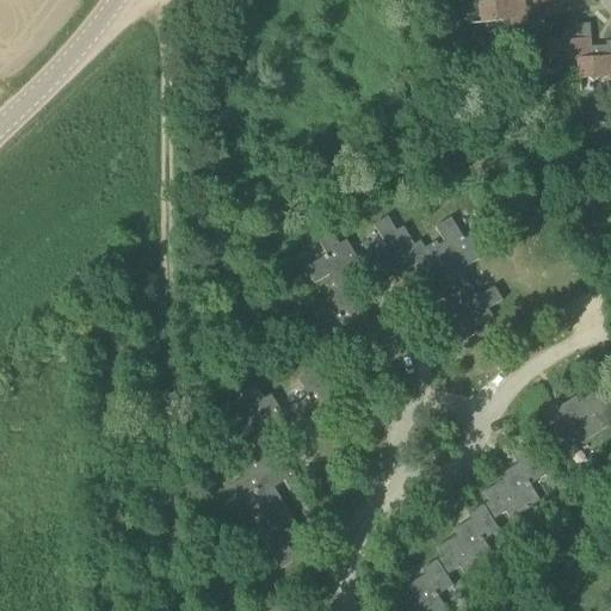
[(503,0),(480,2),(482,24),(511,20),(512,28),(526,26),(523,0),(503,0)]
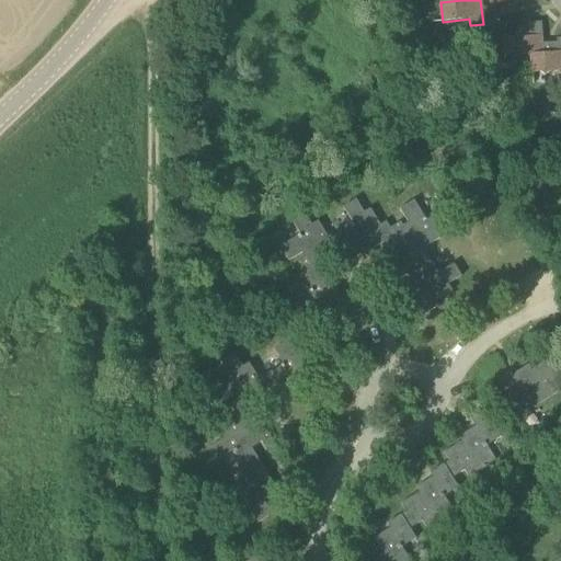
[(503,38),(504,57),(531,56),(544,54),(544,44),(542,22),(528,23),(529,27),(515,27),(515,37),(503,38)]
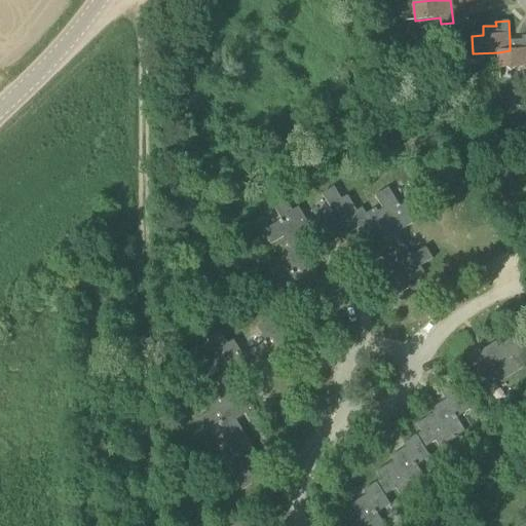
[(522,40),(510,41),(510,50),(498,52),(498,69),(524,68),(525,67),(525,36),(522,36),(522,40)]
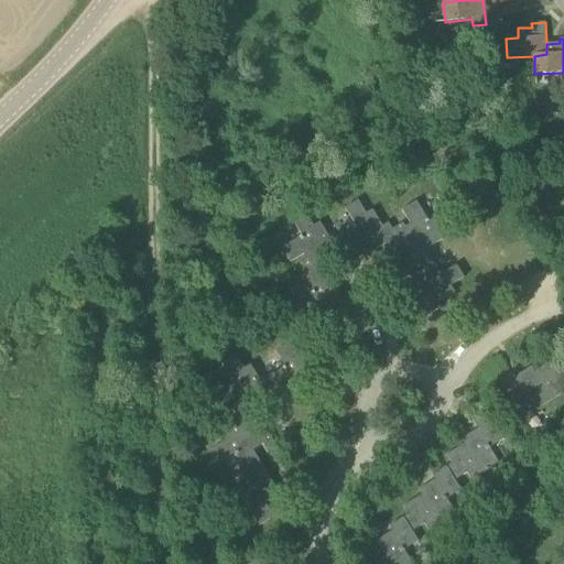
[(335,236),(344,251),(357,242),(364,252),(361,253),(367,262),(378,256),(375,251),(397,238),(392,230),(389,224),(382,227),(372,210),(366,214),(358,201),(345,208),(355,224),(335,236)]
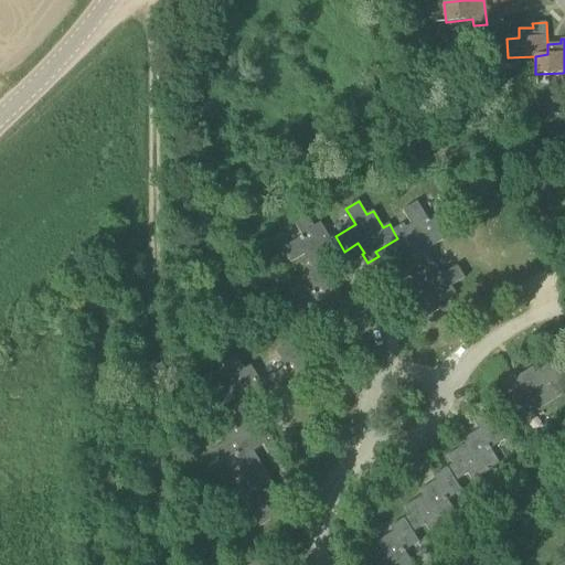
[(393,231),(397,238),(398,237),(415,265),(430,256),(427,251),(444,241),(439,234),(452,226),(445,213),(430,222),(428,220),(417,202),(403,211),(412,225),(406,228),(404,224),(393,231)]
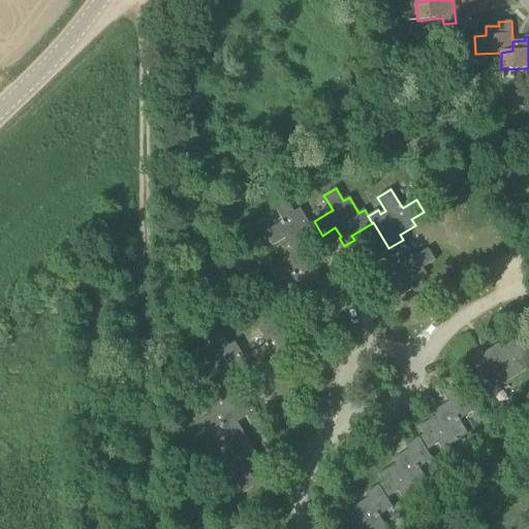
[(281,222),(265,234),(273,247),(285,239),(288,244),(284,246),(290,256),(299,252),(298,250),(322,236),(314,221),(310,224),(301,209),(294,213),(286,199),(275,208),(283,221),(281,222)]
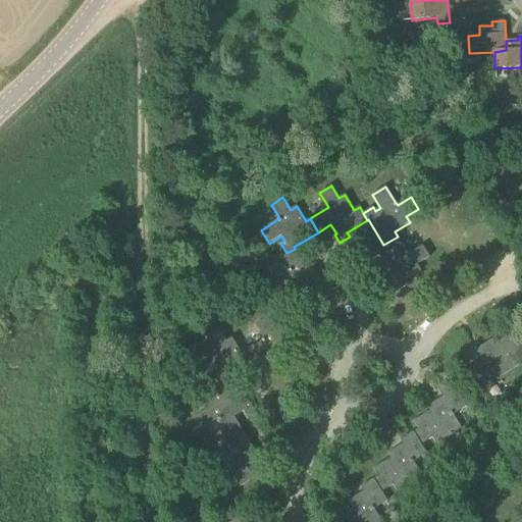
[(430,257),(422,246),(409,254),(407,252),(398,237),(383,245),(392,257),(382,262),(380,261),(372,266),(378,275),(382,273),(396,294),(407,285),(405,281),(421,271),(417,265),(430,257)]
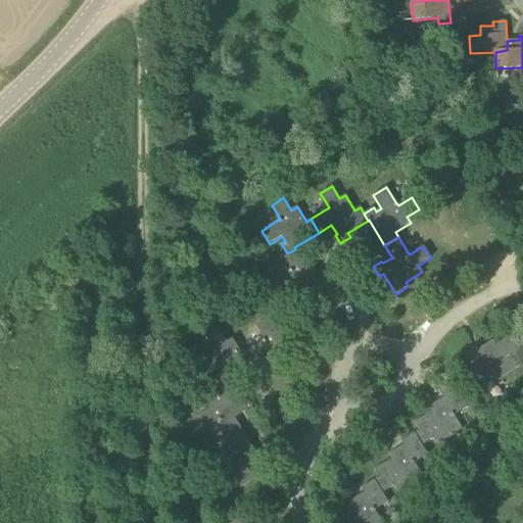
[(289,271),(272,281),(280,294),(289,288),(298,304),(306,299),(305,298),(330,283),(323,271),(319,274),(308,257),(302,260),(295,249),(287,253),(282,255),(290,269),(288,271),(289,271)]
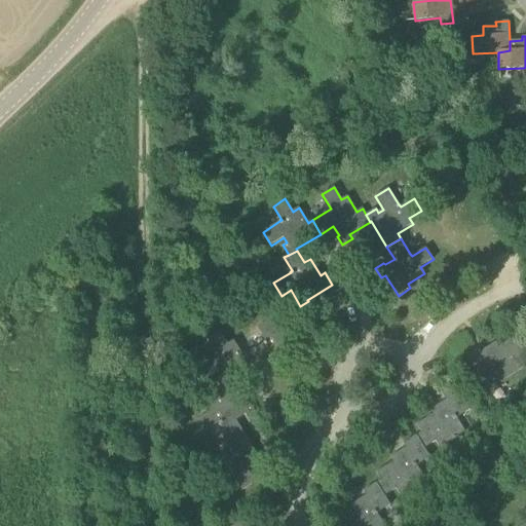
[(249,353),(256,367),(268,359),(272,370),(277,378),(288,371),(285,368),(305,355),(298,343),(293,345),(283,329),(276,333),(269,321),(258,328),(266,341),(264,343),(249,353)]
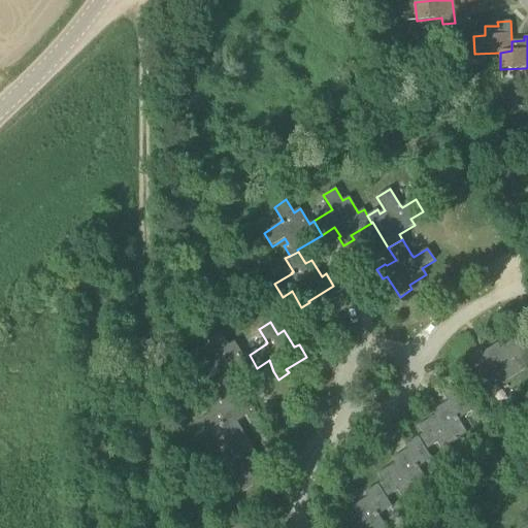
[(233,385),(257,368),(250,355),(244,358),(235,342),(229,347),(222,334),(210,341),(219,355),(217,356),(198,368),(206,382),(220,373),(223,378),(219,381),(224,390),(225,391),(233,385)]
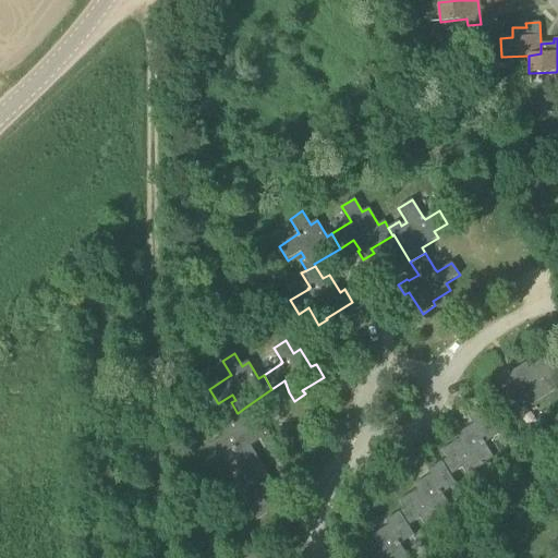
[(557,388),(554,383),(557,379),(557,362),(557,361),(553,364),(547,356),(530,367),(526,363),(510,373),(507,368),(494,377),(508,401),(522,392),(532,407),(557,389),(557,388)]
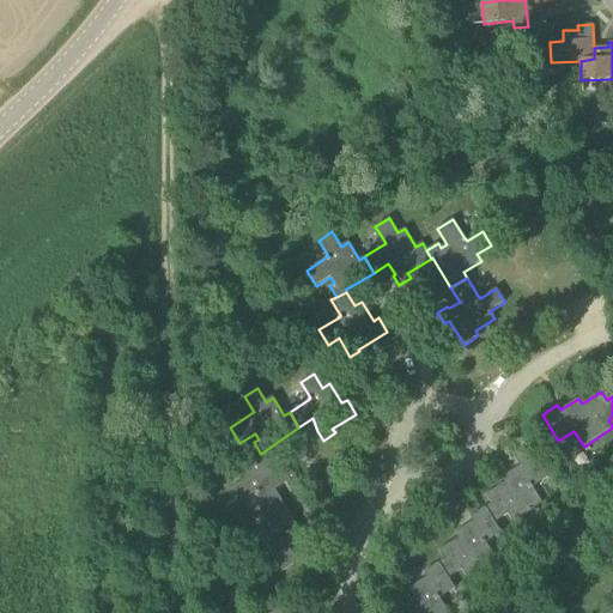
[(244,481),(230,491),(238,504),(254,495),(256,497),(256,496),(268,515),(284,504),(275,490),(286,484),(287,485),(297,479),(290,468),(285,471),(271,447),(261,454),(260,453),(254,457),(258,463),(240,474),(244,481)]
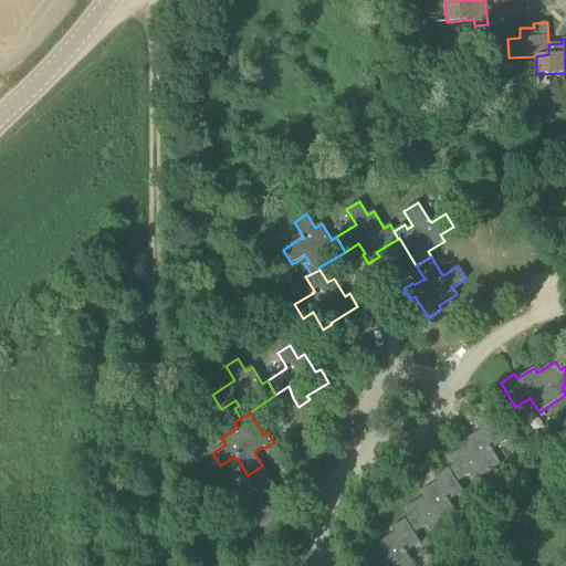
[(448,469),(457,482),(469,475),(473,482),(501,464),(492,450),(505,441),(491,417),(477,426),(480,430),(463,441),(467,446),(448,458),(453,465),(448,469)]
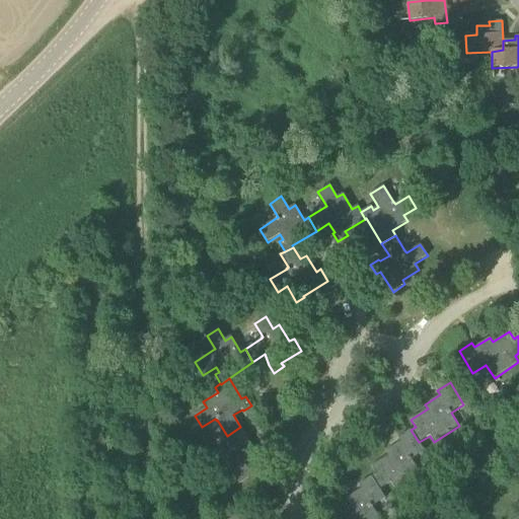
[(214,474),(227,466),(239,485),(252,475),(244,463),(249,460),(251,464),(262,458),(255,451),(240,427),(227,436),(230,440),(215,449),(219,455),(207,463),(214,474)]
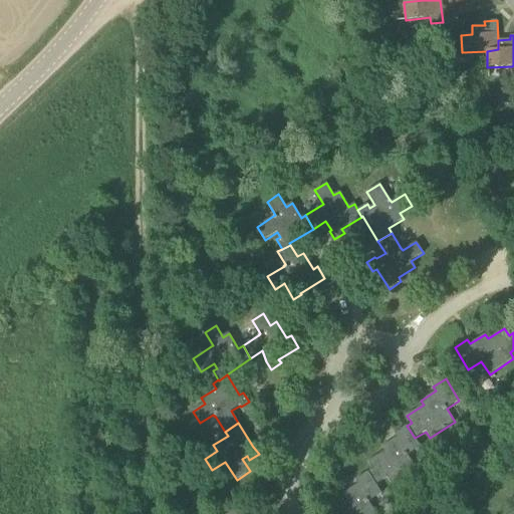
[(421,447),(415,438),(407,426),(395,434),(397,438),(381,447),(384,452),(367,462),(372,469),(355,480),(357,485),(368,502),(381,494),(376,485),(388,478),(391,484),(416,468),(408,455),(421,447)]
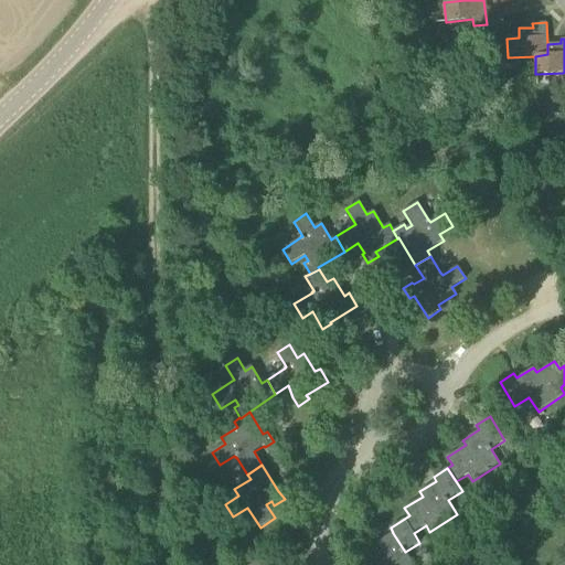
[(413,564),(405,552),(393,533),(376,543),(380,547),(361,558),(365,564),(413,564)]
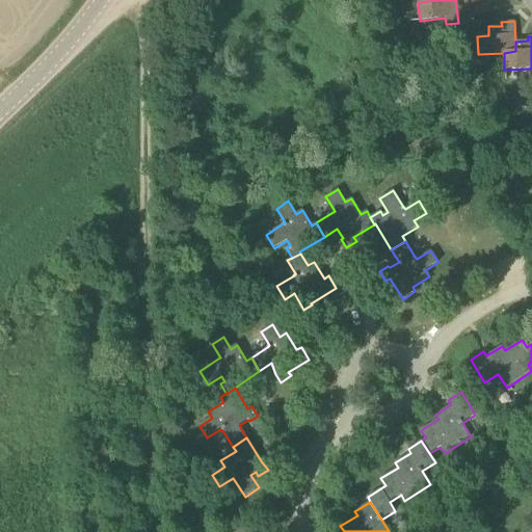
All buildings are outlined.
